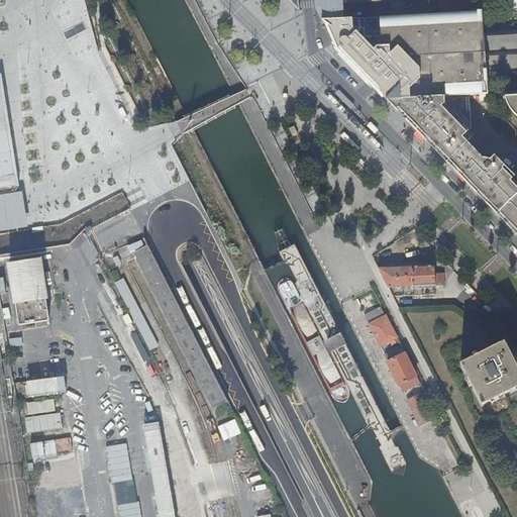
[(290,0),(300,10),(299,0),(290,0)]
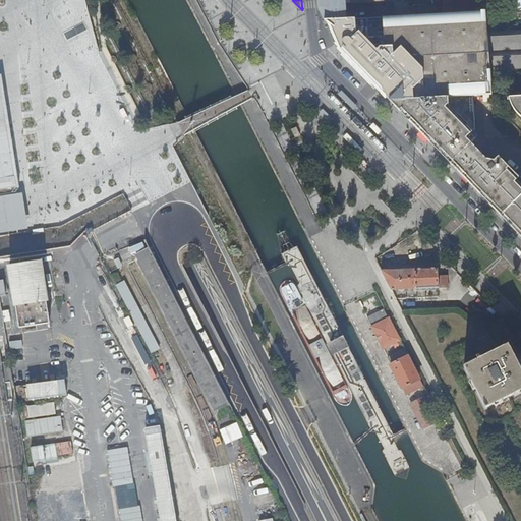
[(319,0),(320,9),(325,20),(346,19),(344,1),(371,0),(319,0)]
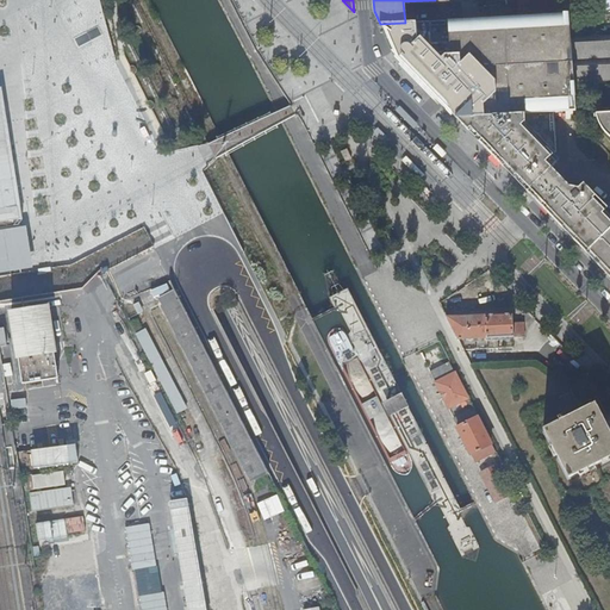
[(479,8),(478,0),(461,0),(465,19),(480,18),(479,8)]
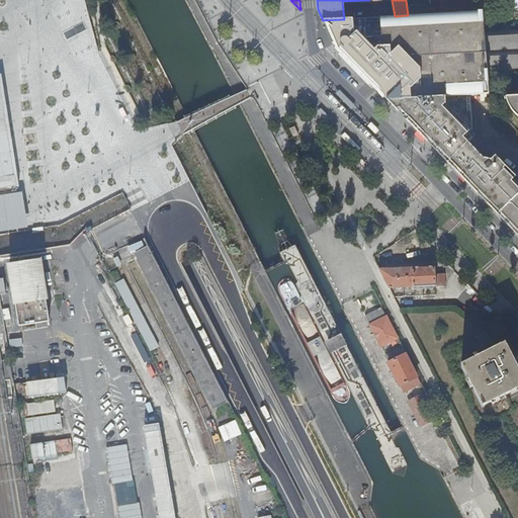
[(438,0),(439,3),(440,14),(482,11),(484,11),(484,5),(483,0),(438,0)]
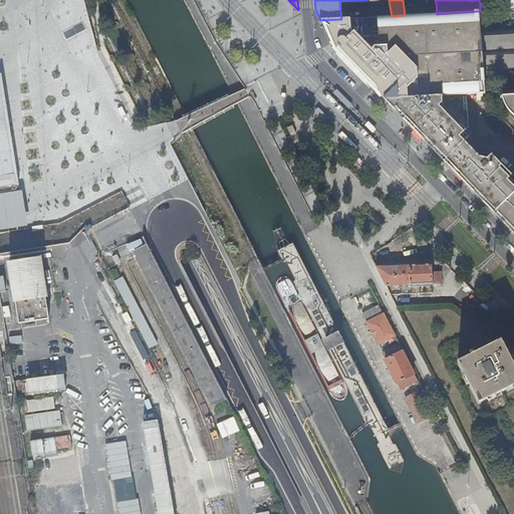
[(513,0),(497,0),(499,10),(513,8),(513,0)]
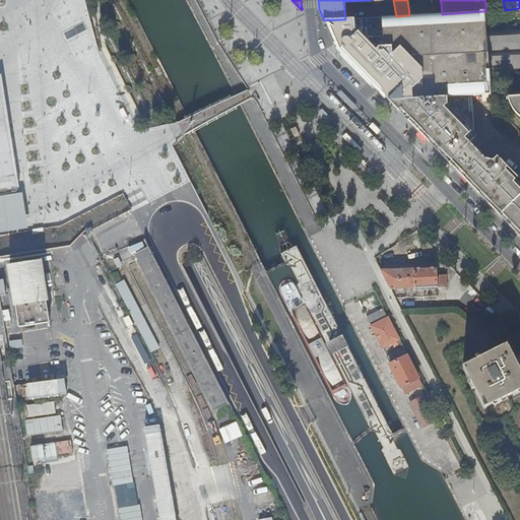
[(519,8),(505,10),(498,10),(485,11),(483,11),(489,72),(519,70),(519,8)]
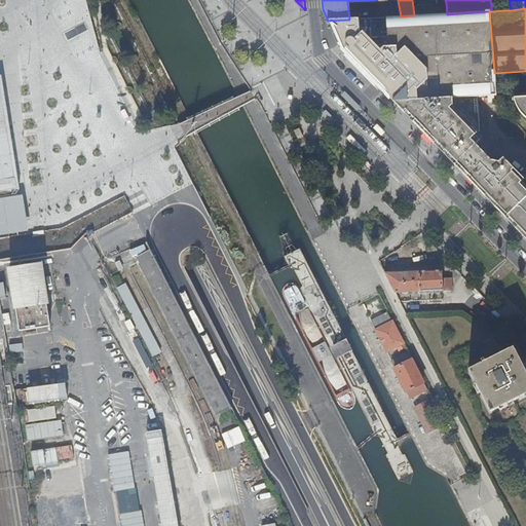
[(349,20),(328,21),(341,50),(390,99),(478,97),(496,96),(494,73),(489,11),(447,14),(429,15),(414,15),(401,16),(349,20)]
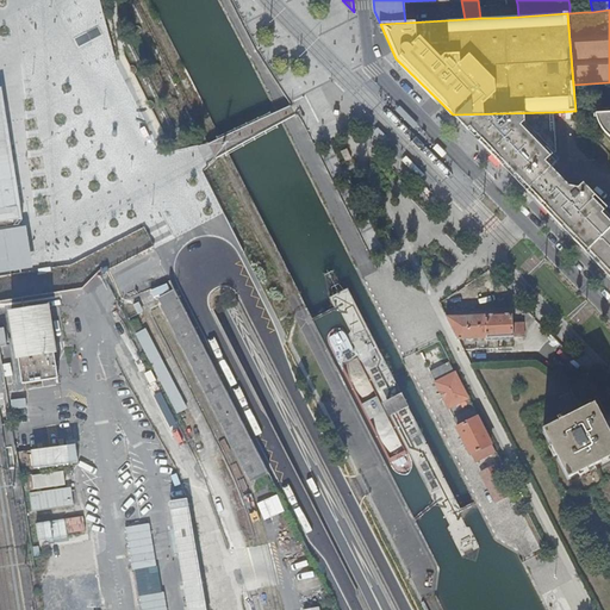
[(0,225),(25,223),(24,218),(24,217),(19,185),(18,175),(17,167),(14,155),(11,134),(10,123),(6,105),(5,97),(4,88),(0,88),(0,225)]
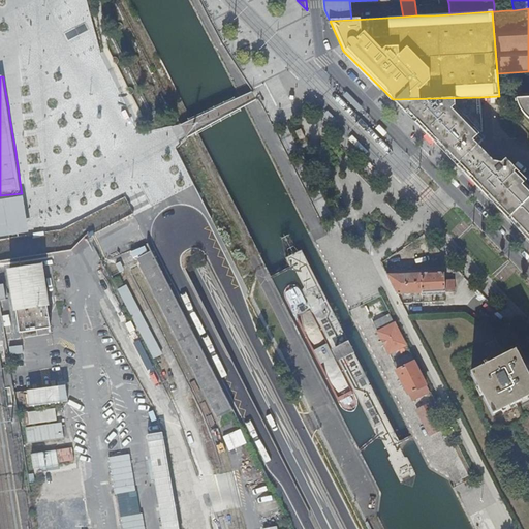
[(352,103),(354,101),(347,93),(343,96),(351,104),(352,103)]
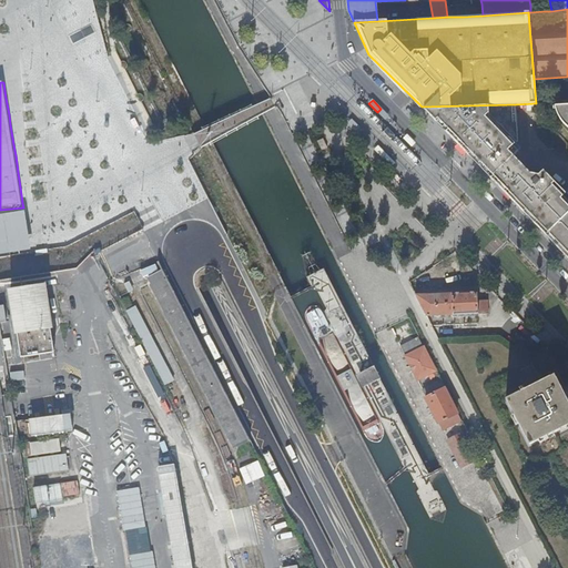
[(61,104),(68,120),(77,115),(70,101),(61,104)]
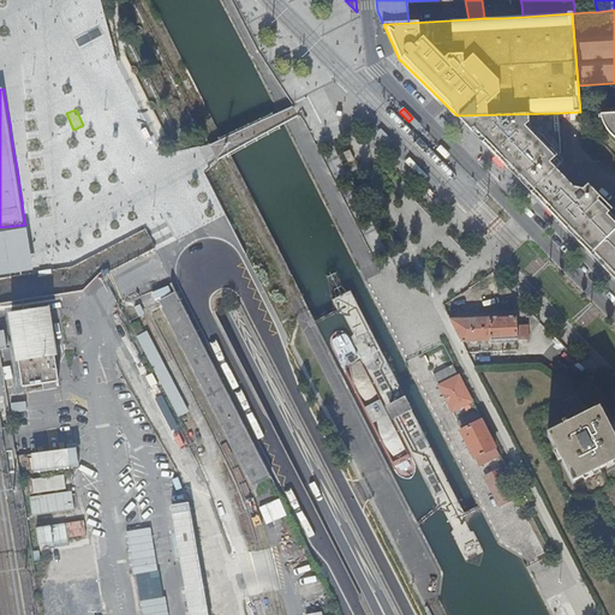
[(559,113),(457,115),(531,191),(557,168),(562,163),(556,157),(561,153),(559,113)]
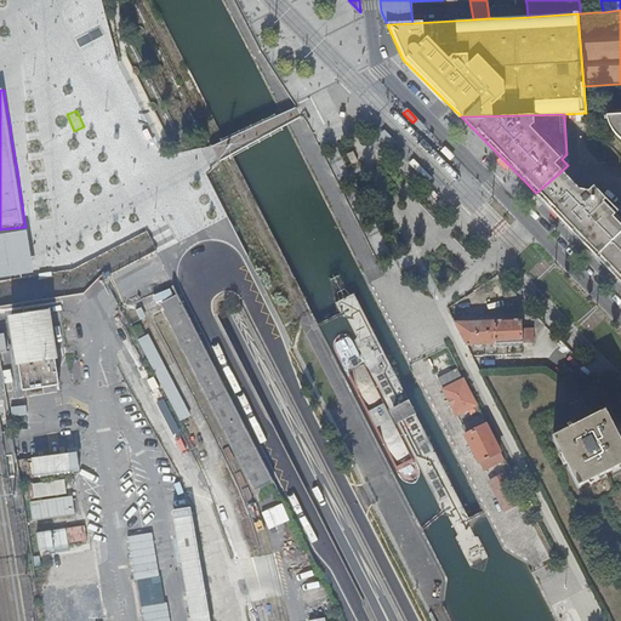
[(620,117),(609,118),(610,123),(613,127),(615,131),(619,136),(620,136),(620,117)]
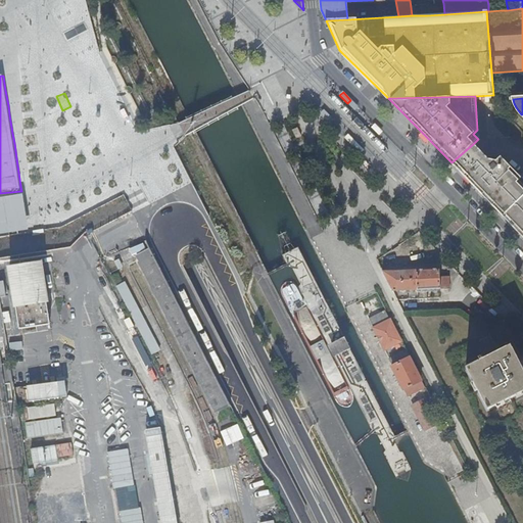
[(355,111),(359,107),(350,100),(348,102),(347,103),(355,111)]
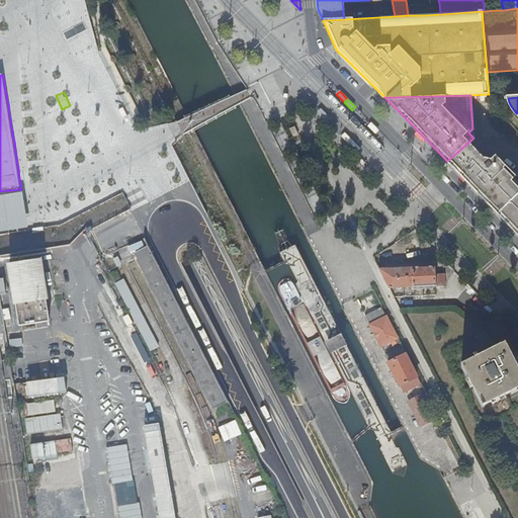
[(321,109),(317,113),(325,121),(329,116),(321,109)]
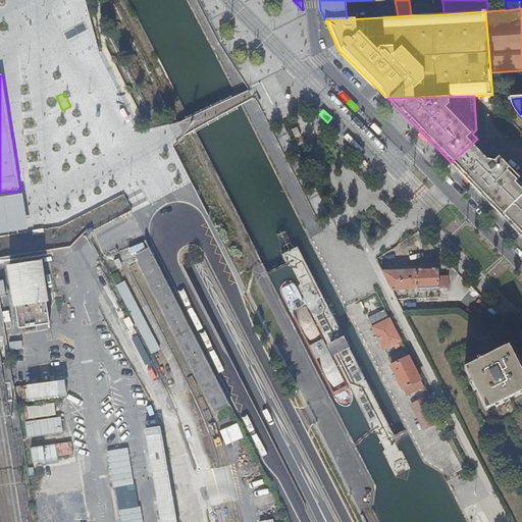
[(378,137),(382,132),(374,124),(370,128),(378,137)]
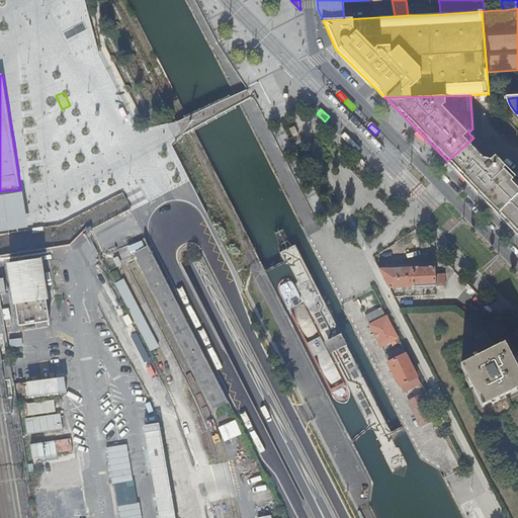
[(294,126),(289,128),(293,138),(298,135),(294,126)]
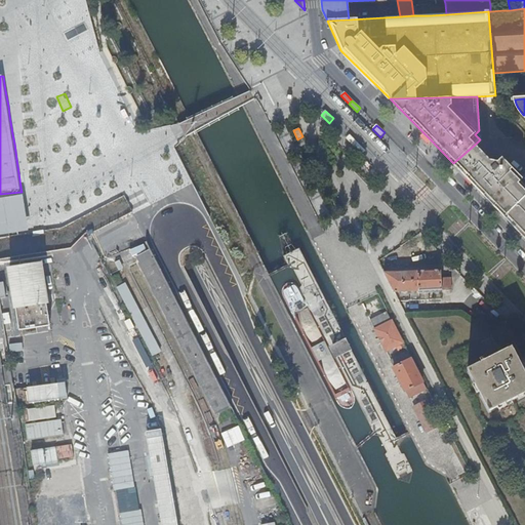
[(349,135),(345,139),(353,148),(356,145),(357,144),(349,135)]
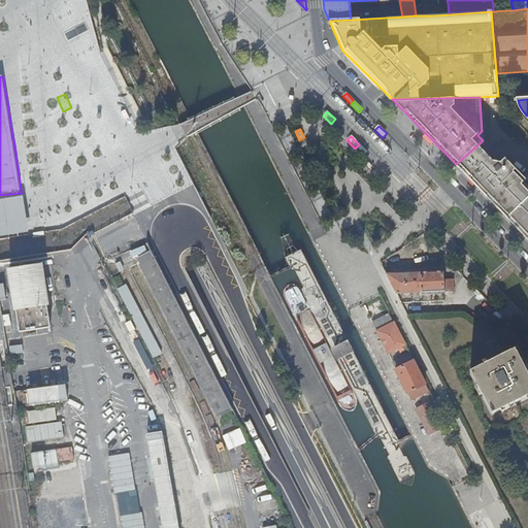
[(367,153),(359,144),(358,145),(355,149),(363,157),(367,153)]
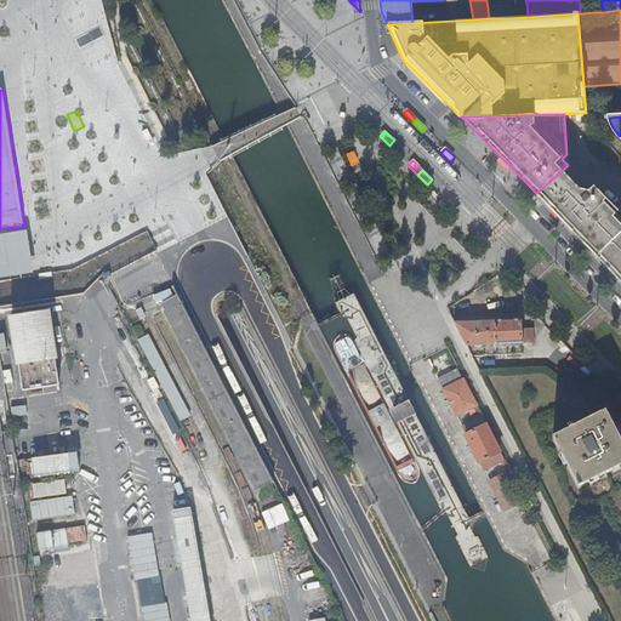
[(536,193),(552,208),(575,182),(563,170),(536,193)]
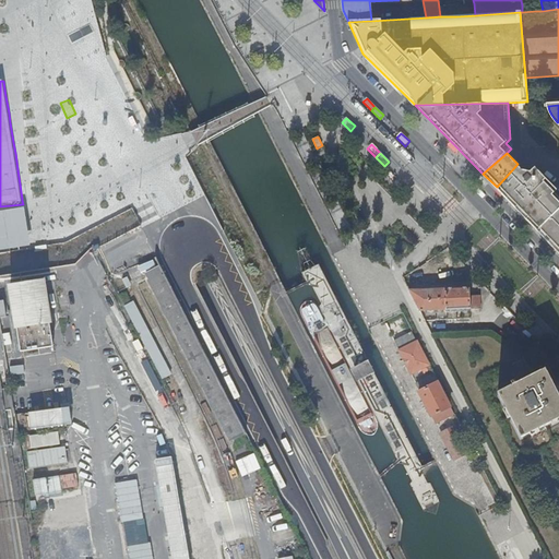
[(558,209),(538,210),(535,183),(535,179),(534,166),(530,170),(523,169),(518,164),(497,187),(558,246),(558,209)]
